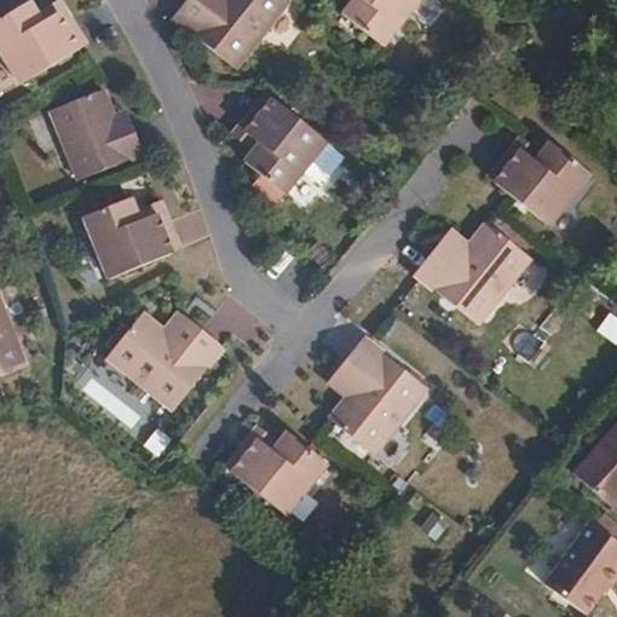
[(41,21),(35,11),(28,0),(0,17),(0,46),(21,82),(79,47),(56,10),(41,21)]
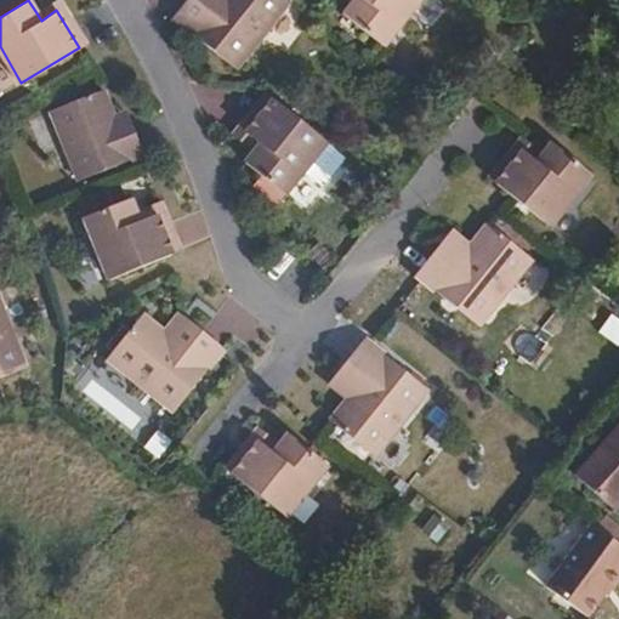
[(52,0),(35,11),(41,21),(56,10),(64,6),(60,0),(52,0)]
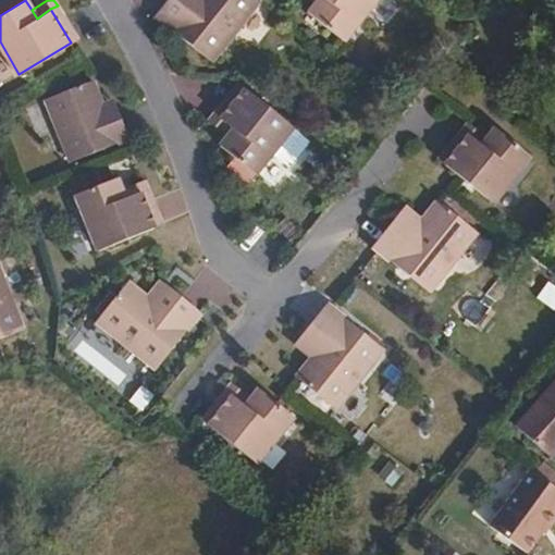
[(165,0),(155,14),(210,60),(258,0),(165,0)]
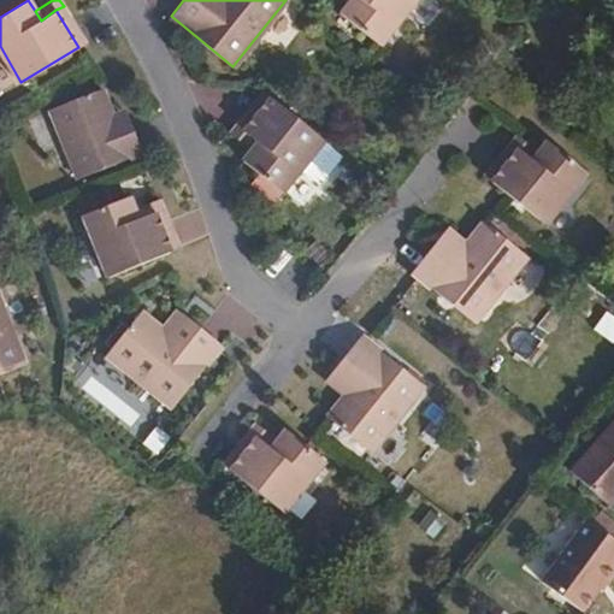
[(349,0),(348,3),(341,12),(378,43),(412,0),(349,0)]
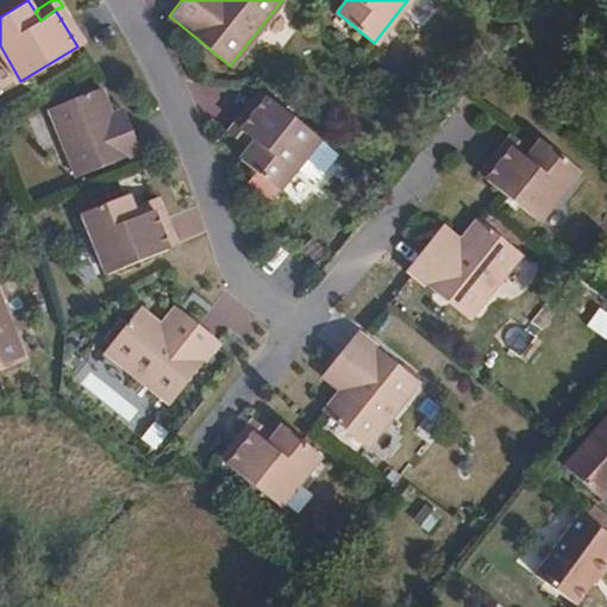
[(63,6),(55,10),(77,47),(85,42),(63,6)]
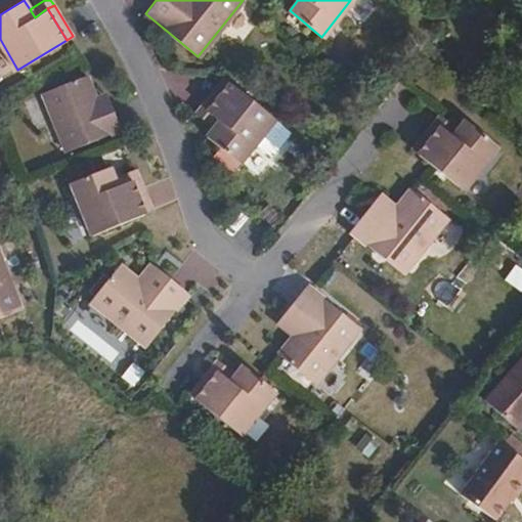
[(100,107),(95,95),(87,75),(43,93),(48,105),(67,151),(122,130),(111,102),(100,107)]
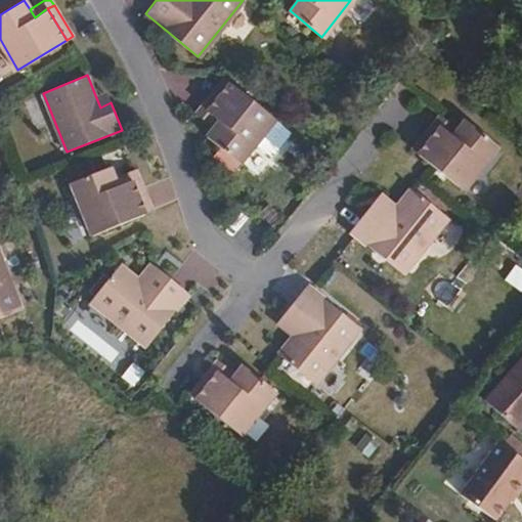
[(230,82),(224,77),(202,105),(208,110),(230,82)]
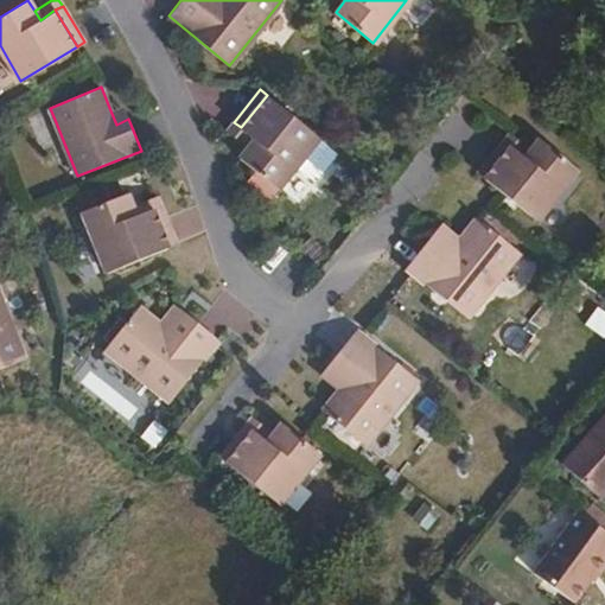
[(278,188),(319,137),(267,95),(241,127),(254,139),(248,146),(240,157),(278,188)]
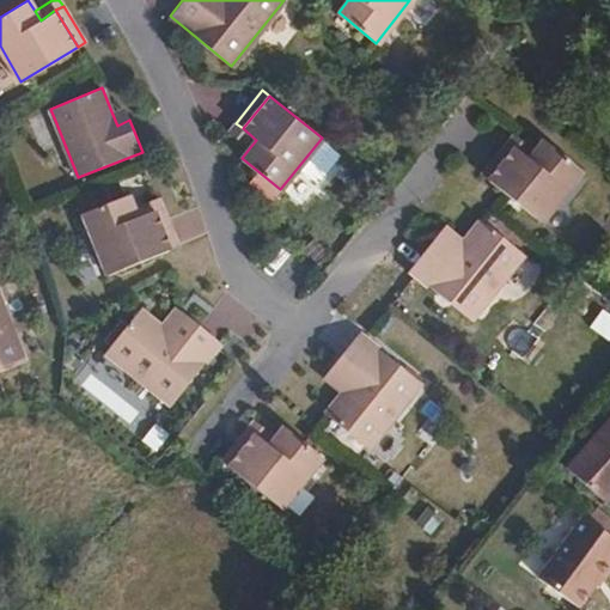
[(124,107),(111,111),(117,126),(129,120),(124,107)]
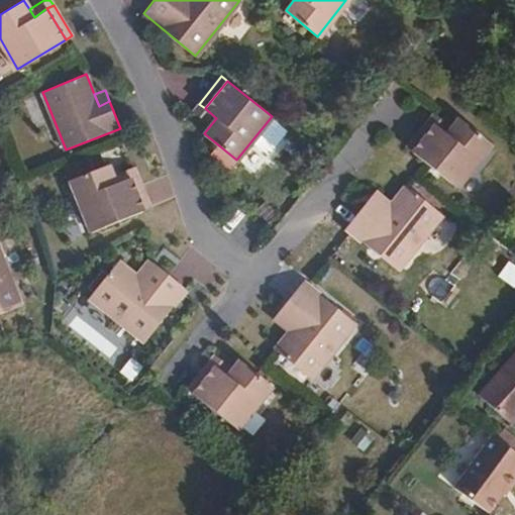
[(205,108),(199,104),(194,110),(211,124),(216,118),(205,108)]
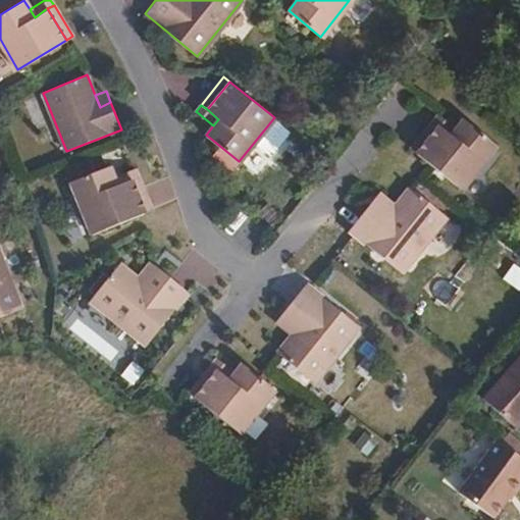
[(439,124),(416,152),(462,188),(496,145),(464,118),(451,134),(439,124)]
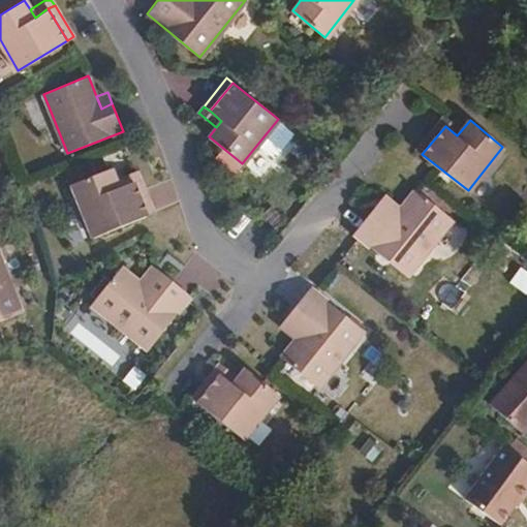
[(277,124),(259,152),(274,161),(291,133),(277,124)]
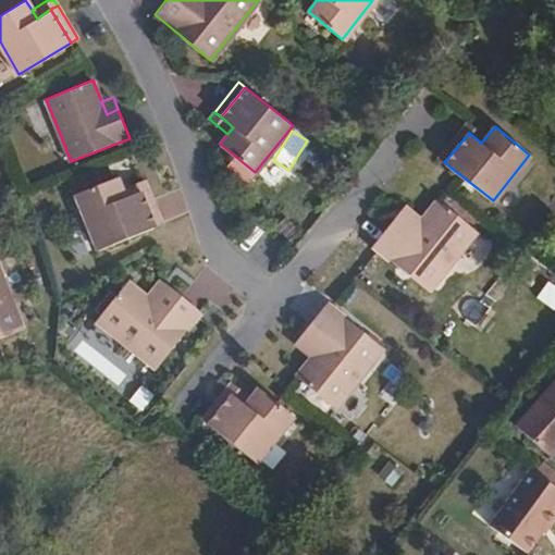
[(125,196),(122,188),(116,176),(75,194),(98,249),(155,225),(140,192),(125,196)]
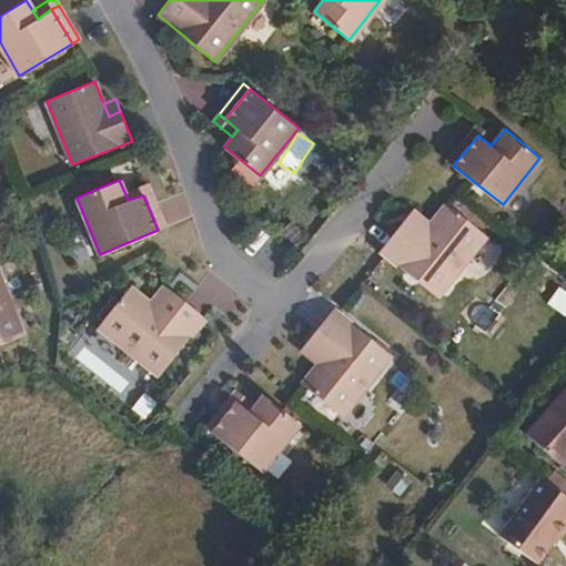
[(148,183),(124,192),(128,200),(143,195),(151,191),(148,183)]
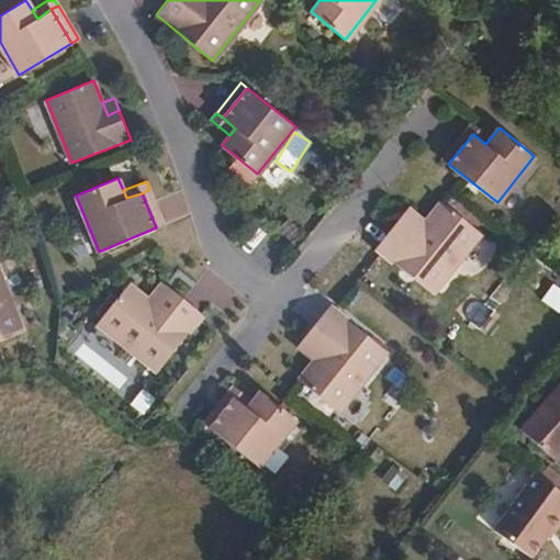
[(149,189),(142,193),(156,227),(164,224),(149,189)]
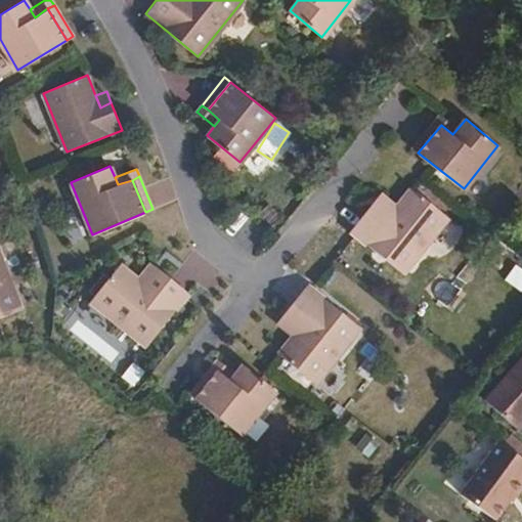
[(389,214),(375,201),(350,230),(403,272),(448,216),(411,186),(396,206),(389,214)]
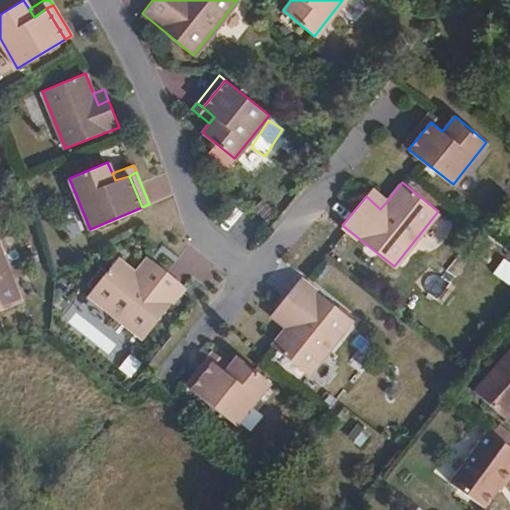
[(372,188),(366,196),(380,209),(387,201),(372,188)]
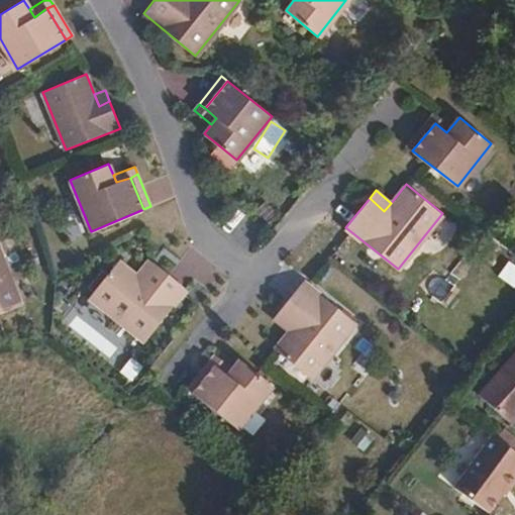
[(0,312),(21,305),(0,249),(0,312)]
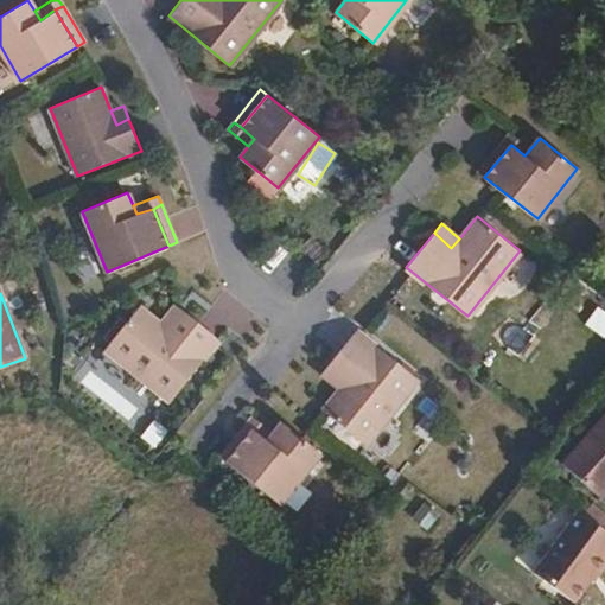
[(174,303),(160,322),(170,330),(185,312),(174,303)]
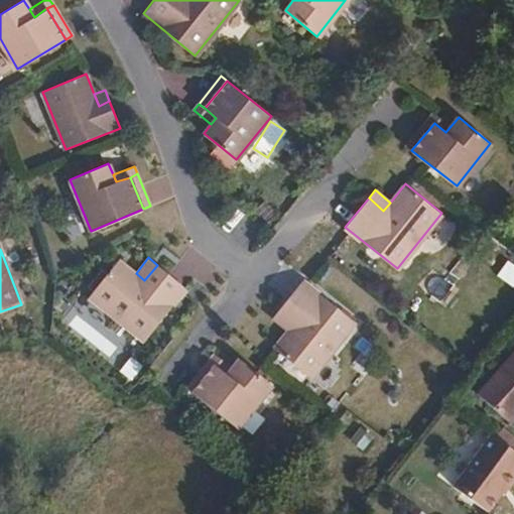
[(144,280),(136,273),(119,260),(89,297),(144,341),(186,287),(157,265),(144,280)]
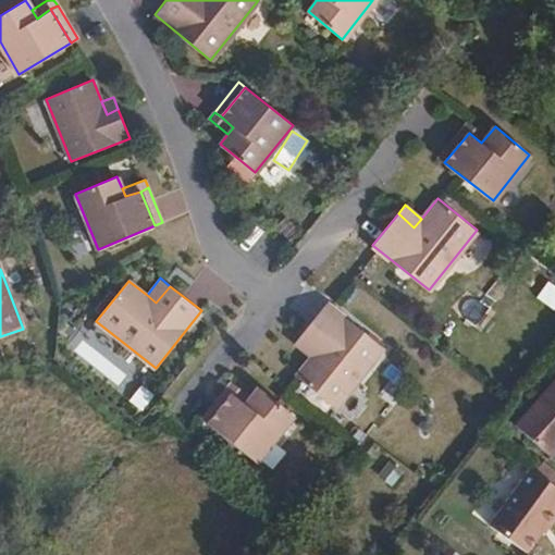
[(327,303),(303,333),(320,346),(311,357),(296,375),(335,406),(382,347),(327,303)]
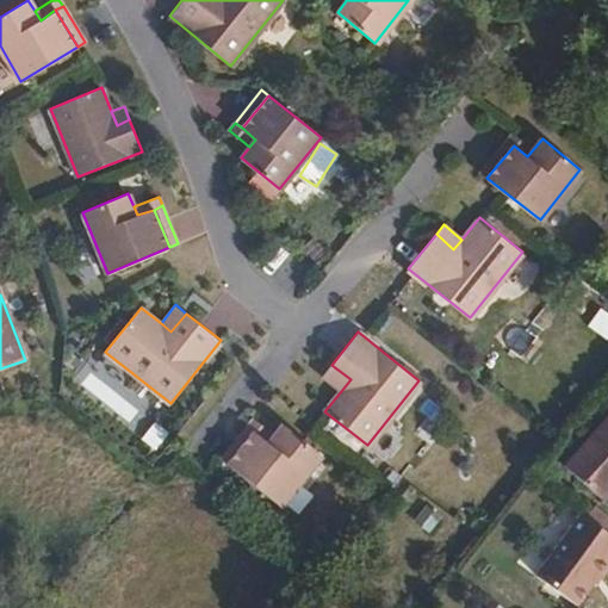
[(351,379),(332,365),(323,376),(341,391),(351,379)]
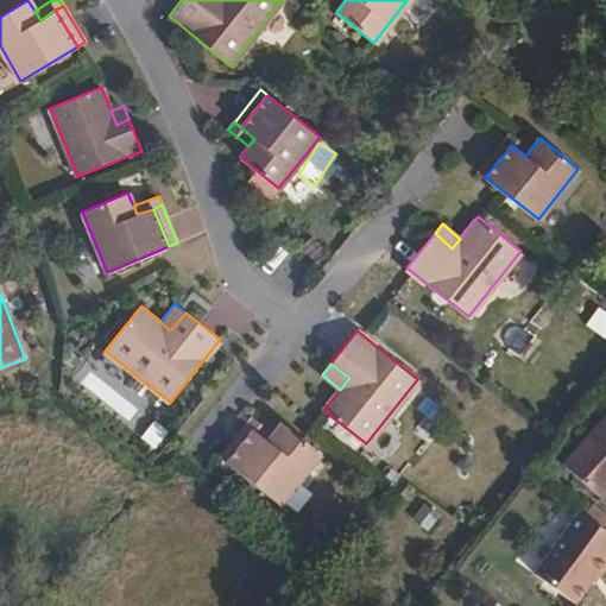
[(603,494),(605,490),(605,414),(565,461),(603,494)]
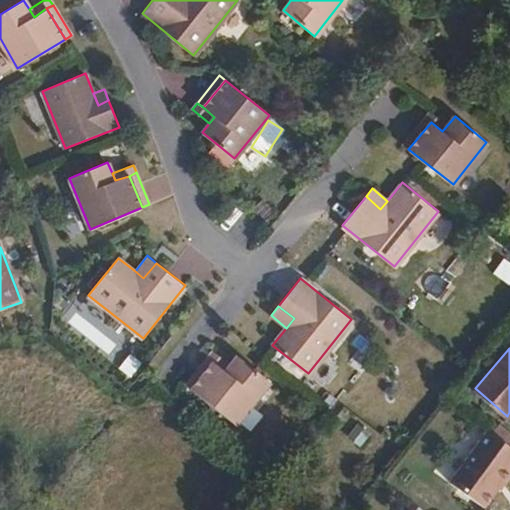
[(224,371),(229,365),(212,350),(206,357),(213,362),(224,371)]
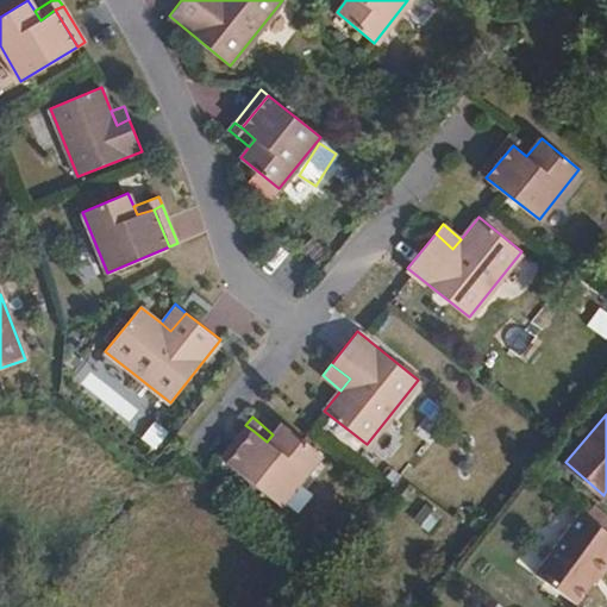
[(254,431),(227,463),(281,505),(320,454),(282,423),(273,435),(267,442),(254,431)]
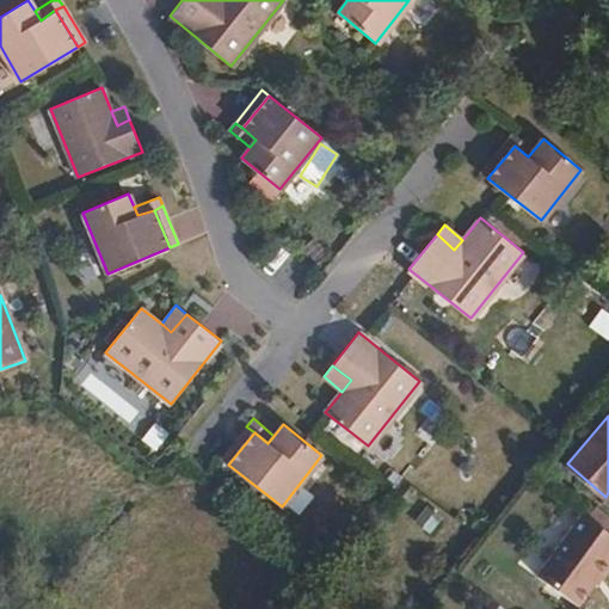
[(221,459),(228,465),(254,432),(246,426),(221,459)]
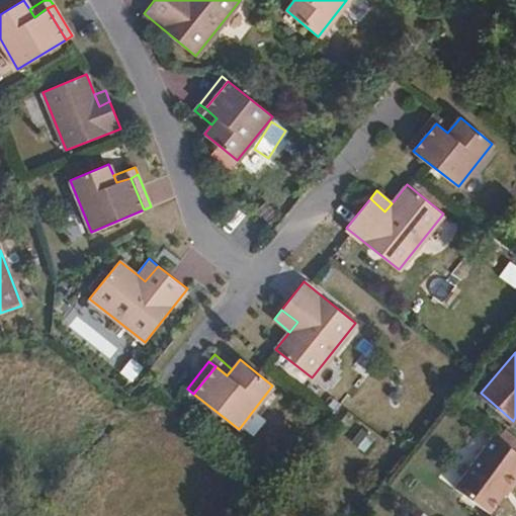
[(515,478),(515,451),(494,436),(455,488),(490,513),(515,478)]
